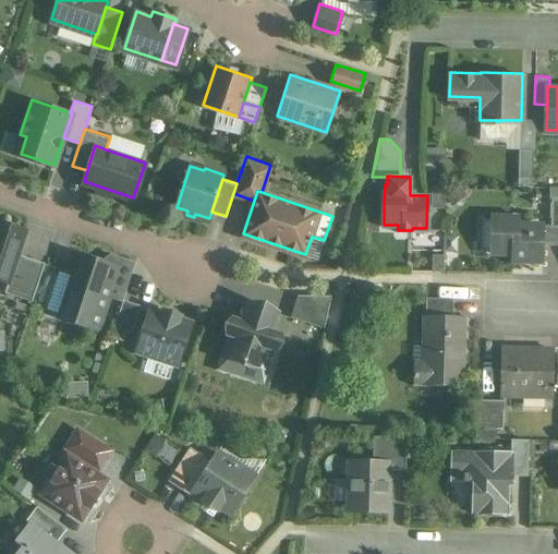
[(544,224),(519,223),(519,216),(492,215),(492,217),(497,218),(496,250),(490,250),(490,252),(512,252),(512,260),(543,261),(544,224)]
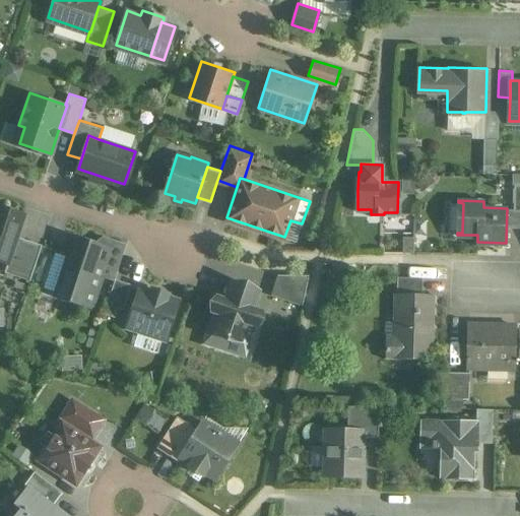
[(9,209),(0,205),(0,259),(7,262),(8,262),(17,236),(17,235),(15,234),(22,212),(10,208),(9,209)]
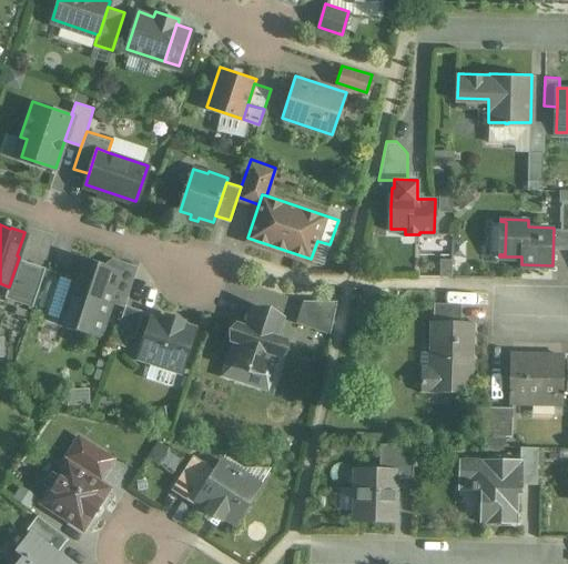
[(46,267),(19,258),(9,286),(8,286),(4,295),(33,304),(46,267)]
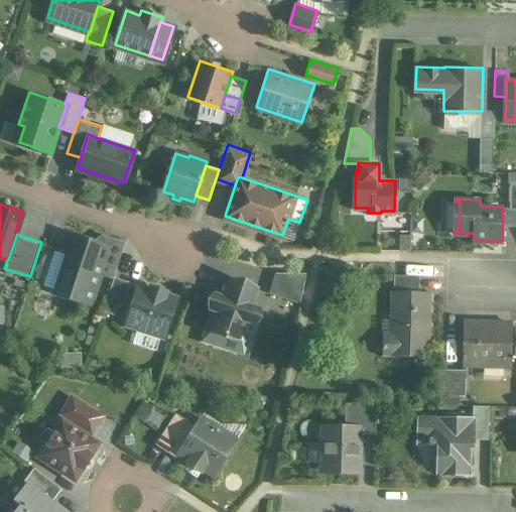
[(108,247),(75,237),(57,290),(90,300),(100,270),(105,256),(108,247)]
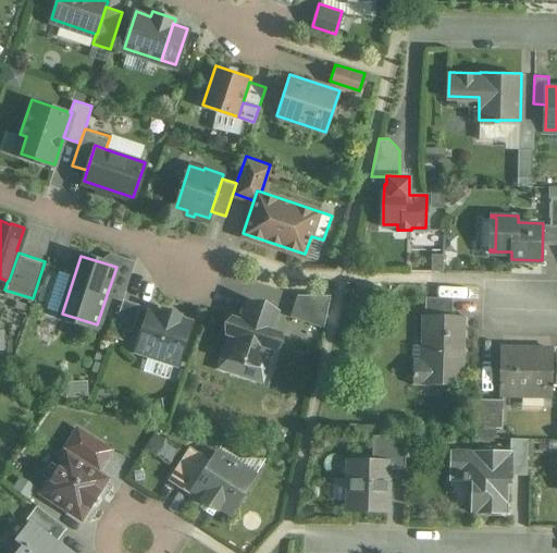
[(124,280),(113,277),(108,292),(119,295),(124,280)]
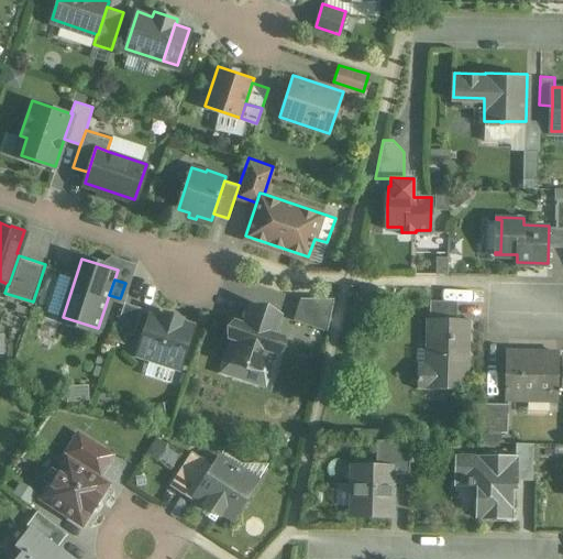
[(334,297),(301,296),(295,318),(328,329),(334,297)]
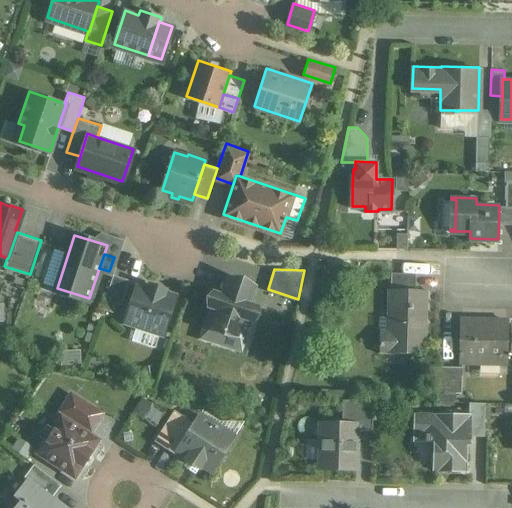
[(395,284),(416,285),(416,271),(395,271),(395,284)]
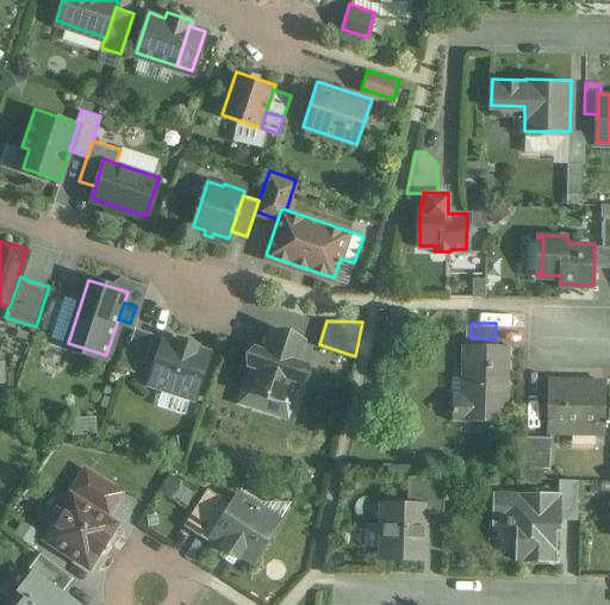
[(135,325),(122,366),(135,370),(138,359),(144,361),(155,331),(135,325)]
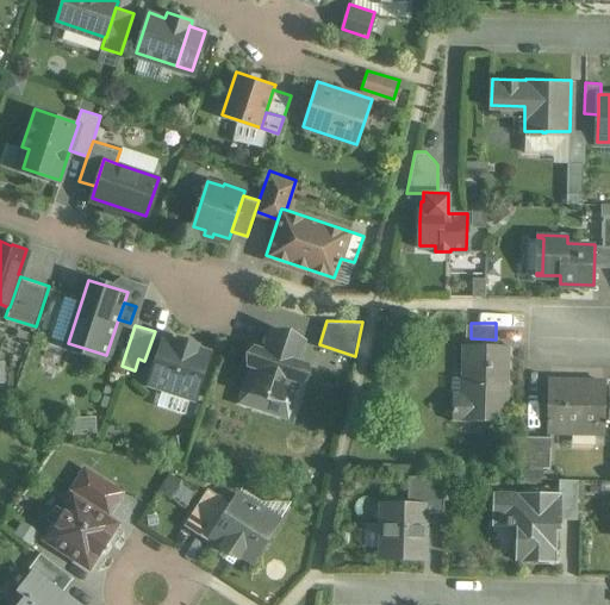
[(288,337),(269,331),(265,348),(254,344),(248,363),(257,367),(251,387),(266,392),(266,393),(269,394),(271,394),(285,399),(292,379),(302,381),(309,362),(298,360),(305,338),(291,334),(288,337)]
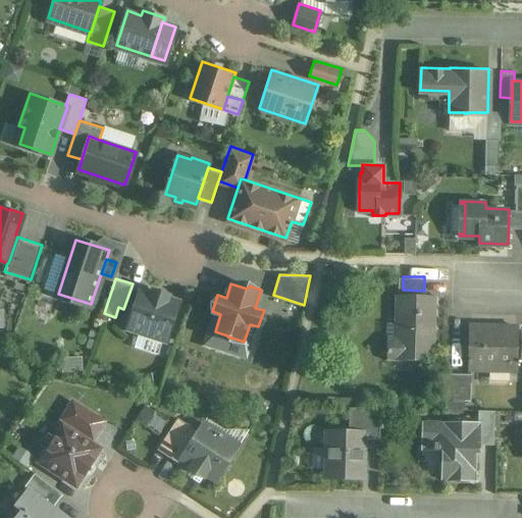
[(152,291),(141,287),(129,321),(141,325),(140,329),(166,338),(179,300),(167,296),(168,294),(153,289),(152,291)]
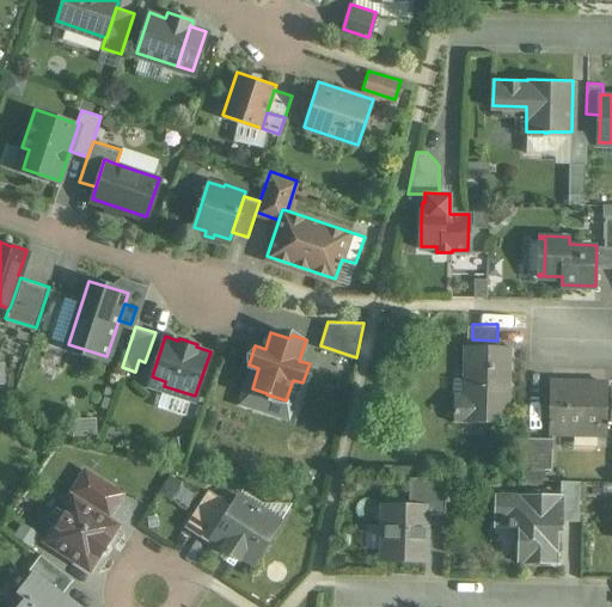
[(510,345),(463,344),(461,394),(453,393),(452,421),(509,422),(510,345)]
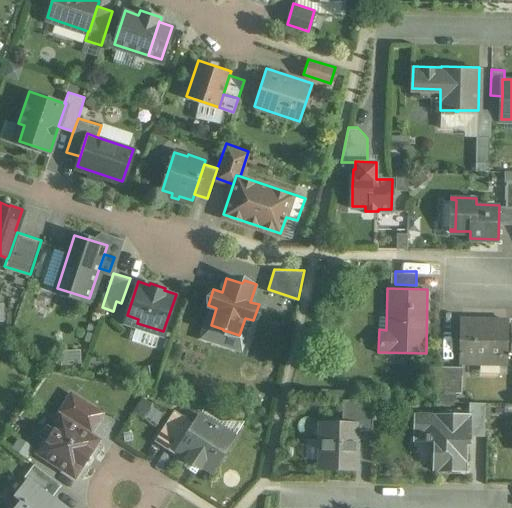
[(508,318),(460,317),(459,361),(481,362),(481,357),(507,358),(508,318)]
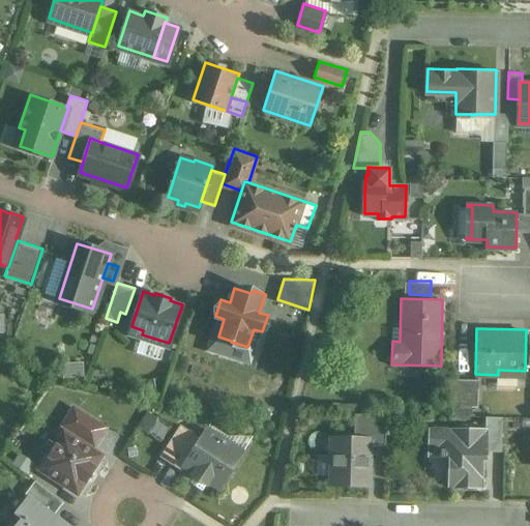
[(478,379),(453,378),(452,405),(477,405),(478,379)]
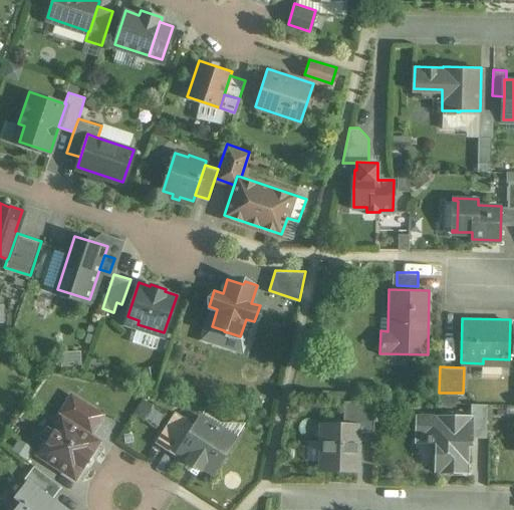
[(374,401),(343,400),(343,424),(358,425),(358,430),(374,431),(374,401)]
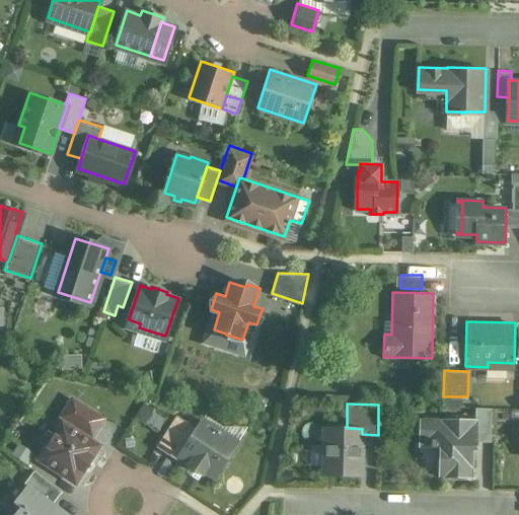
[(492,407),(475,407),(475,418),(475,419),(474,438),(476,438),(491,438),(492,407)]
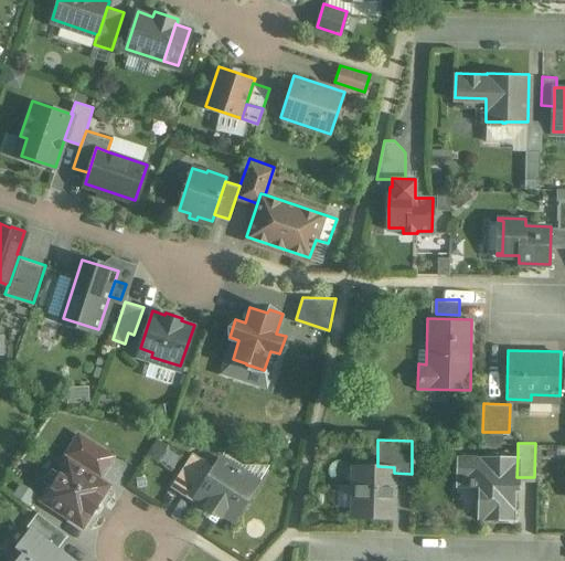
[(196,494),(215,464),(193,451),(171,485),(193,499),(196,494)]
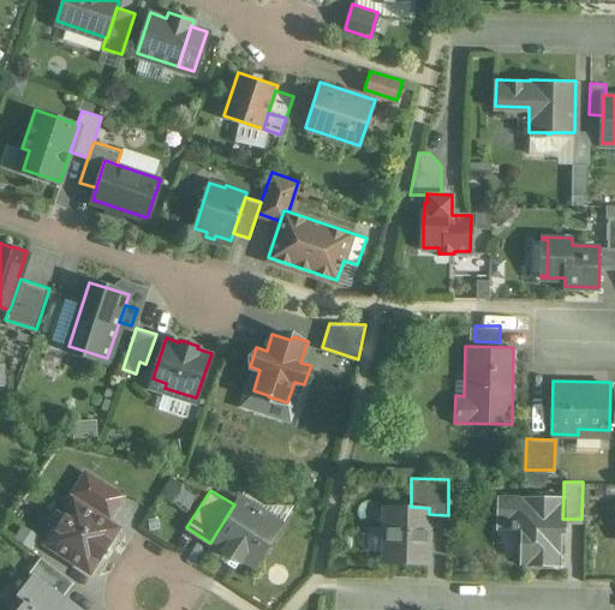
[(242,556),(255,563),(282,521),(240,495),(234,504),(214,537),(226,545),(224,550),(239,560),(242,556)]
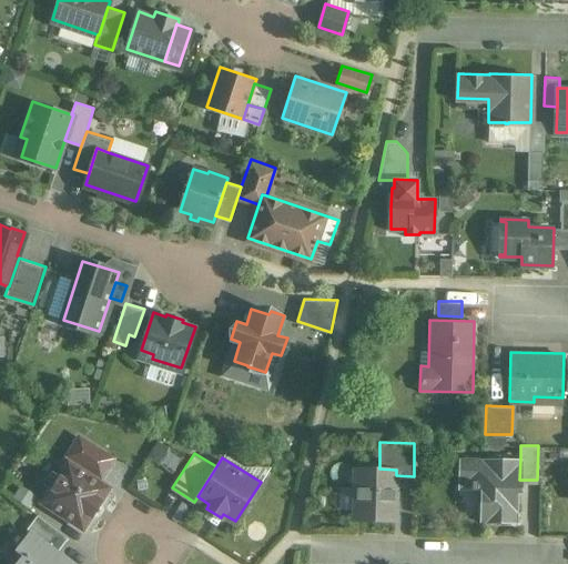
[(520,459),(459,459),(458,487),(480,489),(480,522),(517,522),(517,490),(521,490),(521,480),(519,480),(520,459)]
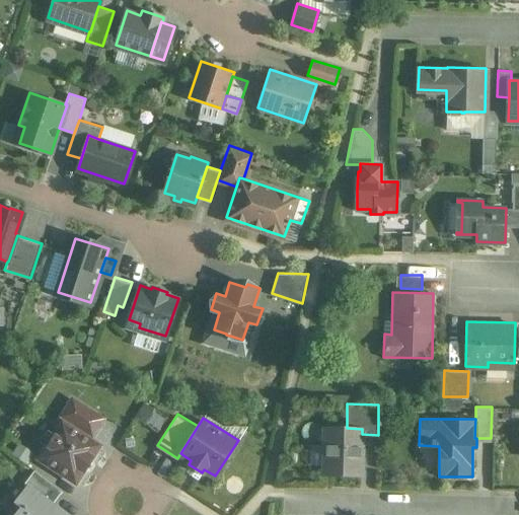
[(76,492),(102,449),(62,425),(35,467),(76,492)]
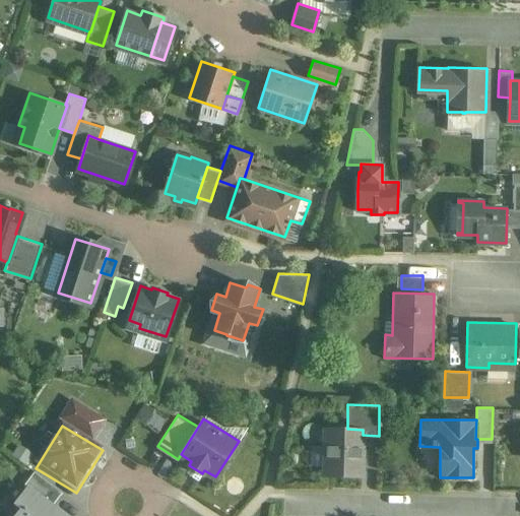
[(347,429),(326,429),(325,473),(362,474),(363,435),(363,430),(347,429)]
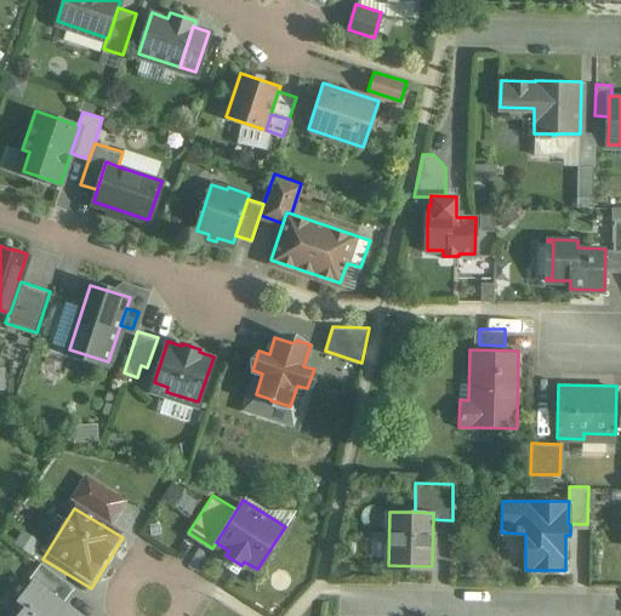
[(28,580),(43,589),(62,605),(73,592),(39,565),(28,580)]
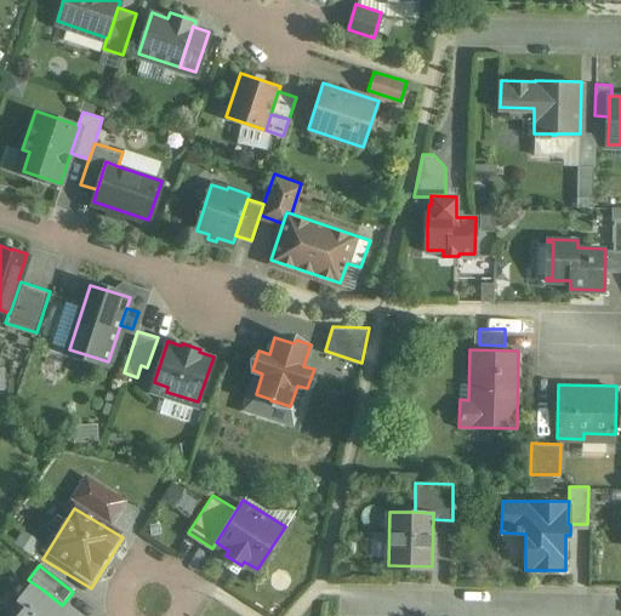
[(22,615),(75,615),(62,605),(43,589),(22,615)]
